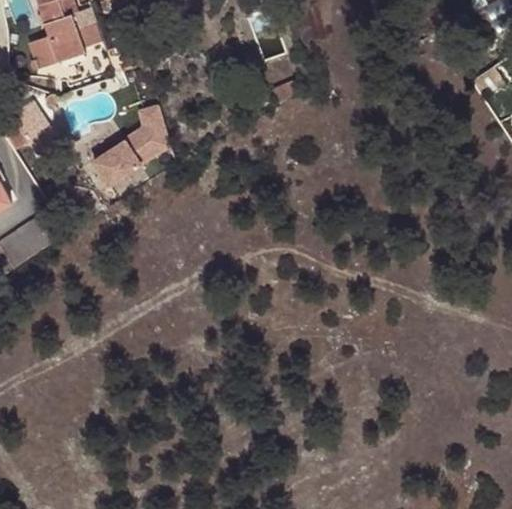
[(87,52),(85,45),(104,38),(92,6),(78,12),(73,0),(38,0),(44,14),(39,16),(43,27),(48,25),(52,35),(32,42),(38,59),(37,59),(37,60),(36,60),(36,61),(35,61),(35,62),(34,63),(34,64),(35,66),(35,67),(36,67),(36,68),(37,68),(38,69),(39,69),(40,69),(41,69),(61,61),(87,52)]
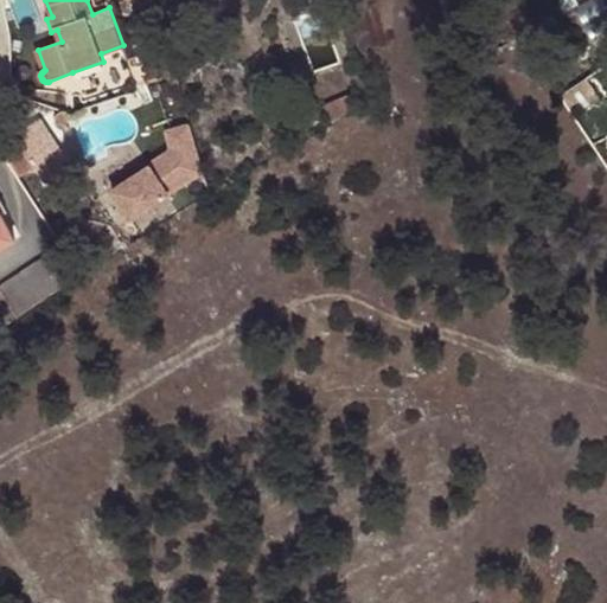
[(140,58),(148,84),(171,77),(163,51),(140,58)]
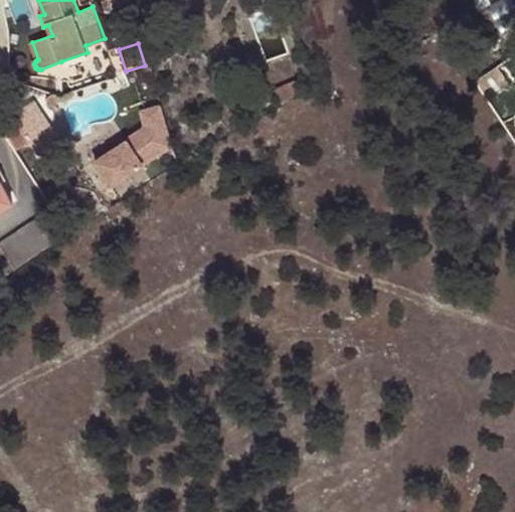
[(170,145),(160,105),(141,110),(145,123),(93,159),(111,185),(170,145)]
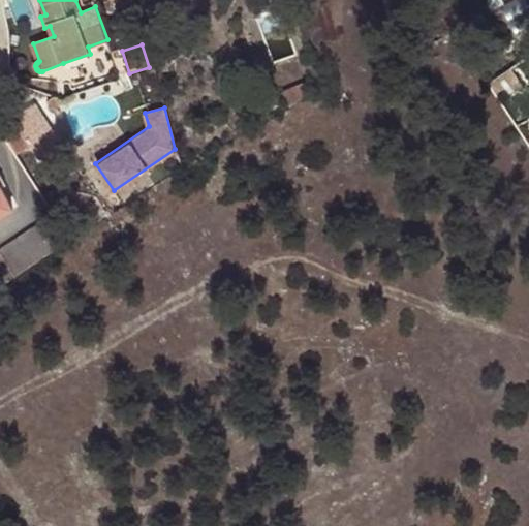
[(0,131),(0,136),(14,159),(27,151),(10,125),(0,131)]
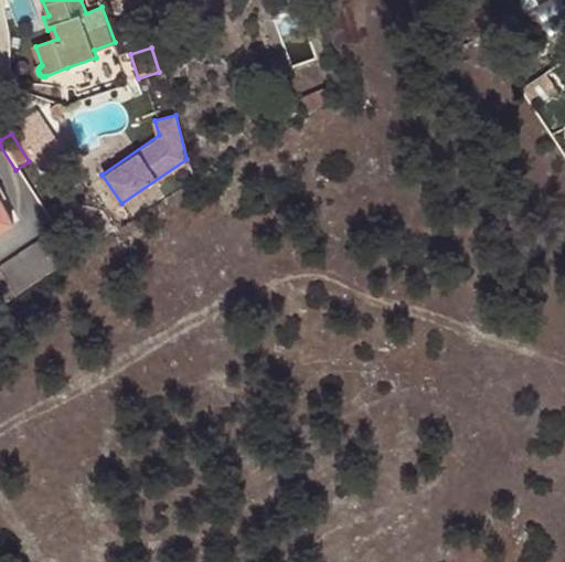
[(0,199),(0,232),(13,225),(0,199)]
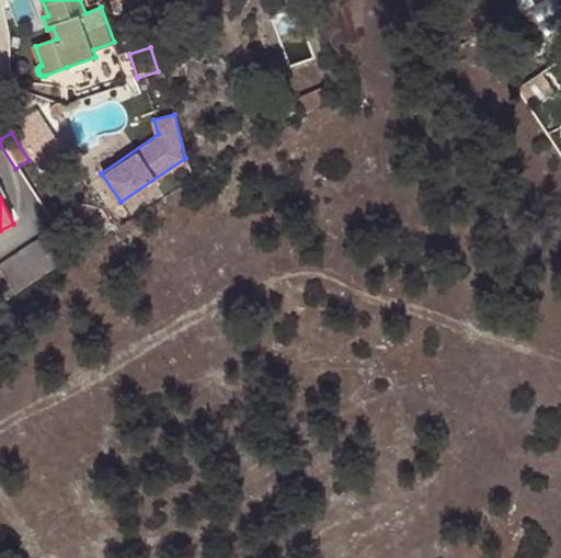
[(0,306),(73,259),(71,255),(56,231),(0,268),(0,306)]
